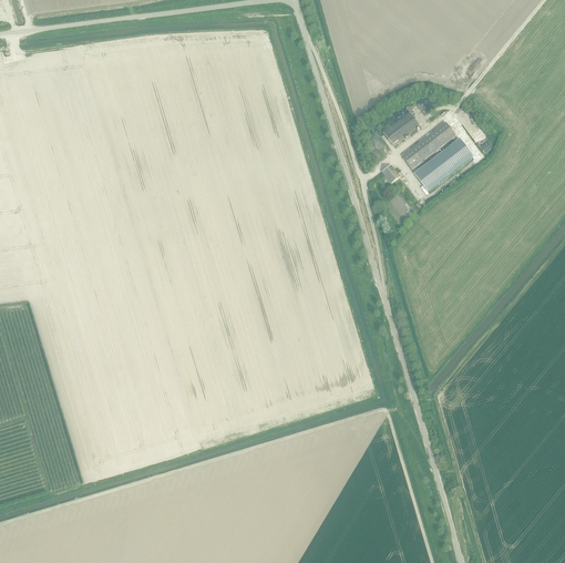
[(0,40),(2,55),(24,51),(23,44),(14,47),(12,37),(0,40)]
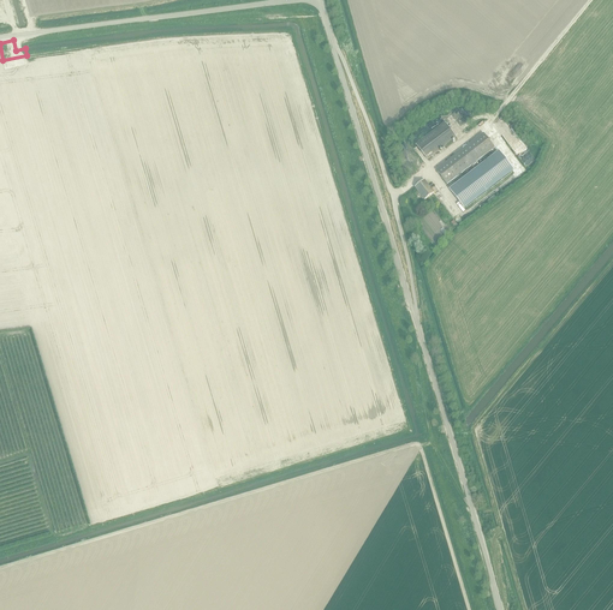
[(442,117),(412,139),(424,155),(453,132),(442,117)]
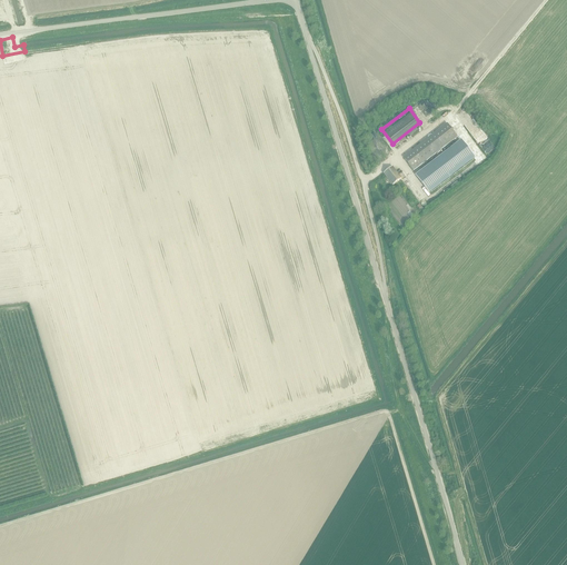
[(410,166),(455,131),(445,119),(400,152),(410,166)]
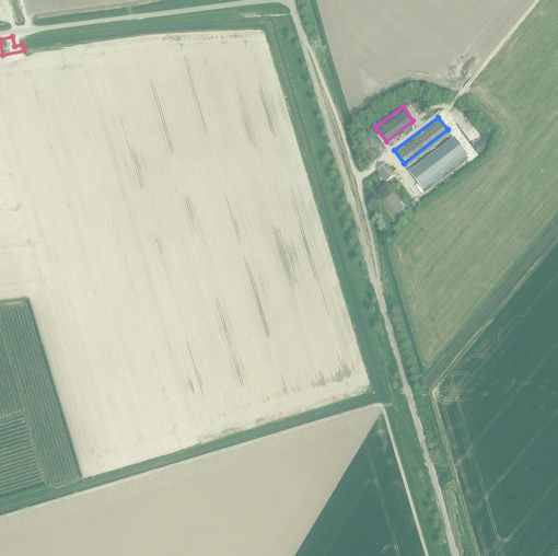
[(451,134),(407,168),(421,185),(464,151),(451,134)]
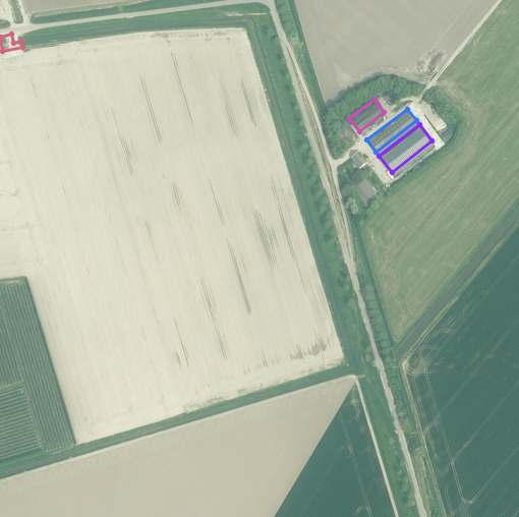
[(357,149),(349,155),(357,165),(364,159),(365,160),(368,157),(364,152),(361,155),(357,149)]
